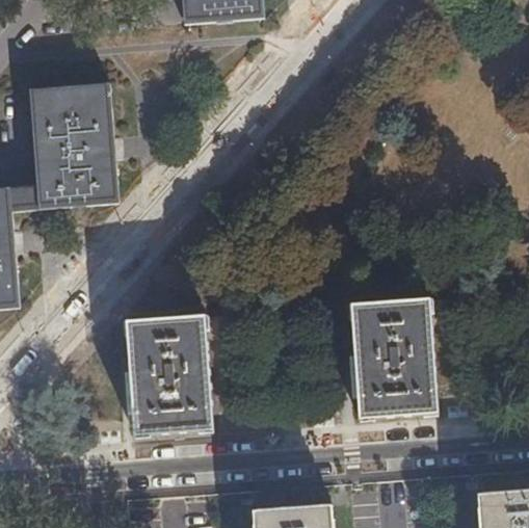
[(180,0),(183,22),(261,16),(259,0),(180,0)]
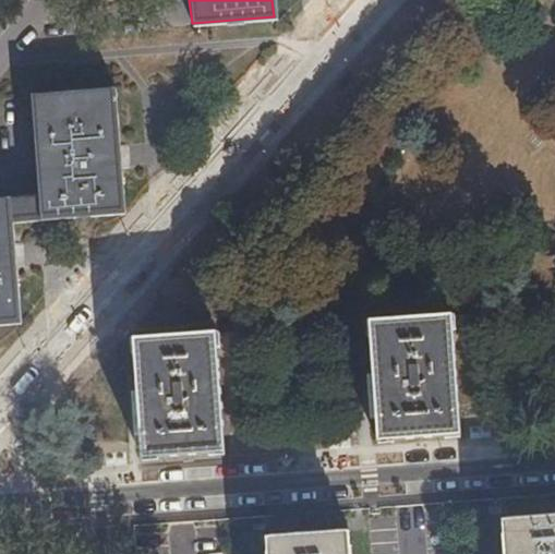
[(38,195),(39,217),(120,211),(112,87),(31,94),(38,195)]
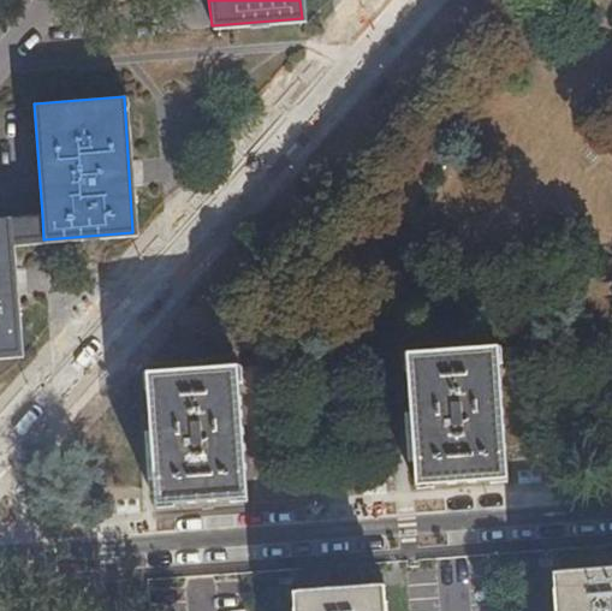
[(11,242),(43,239),(42,215),(9,218),(11,242)]
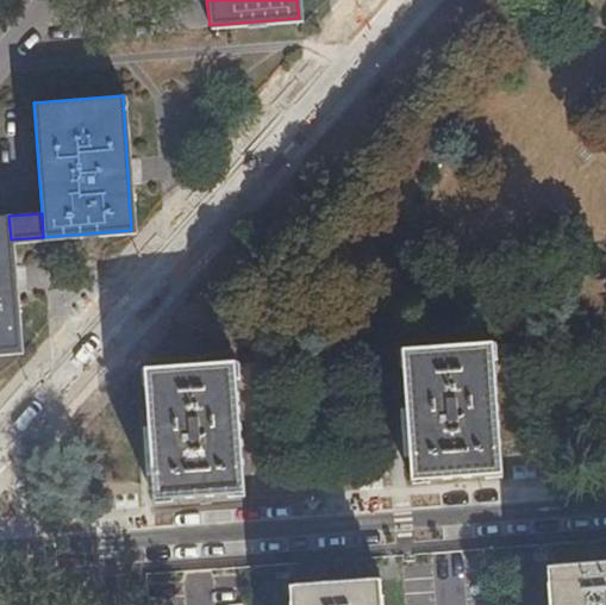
[(0,350),(19,349),(11,239),(8,216),(0,216),(0,350)]
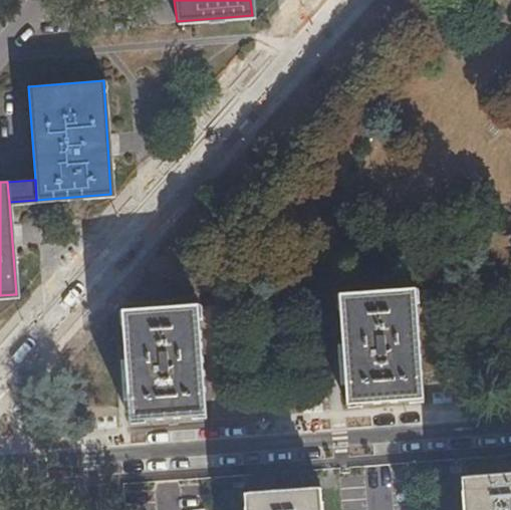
[(421,396),(413,287),(337,292),(345,402),(421,396)]
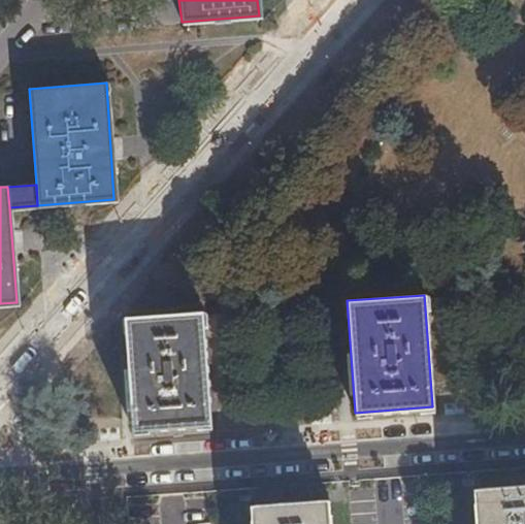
[(210,424),(203,312),(125,318),(132,429),(210,424)]
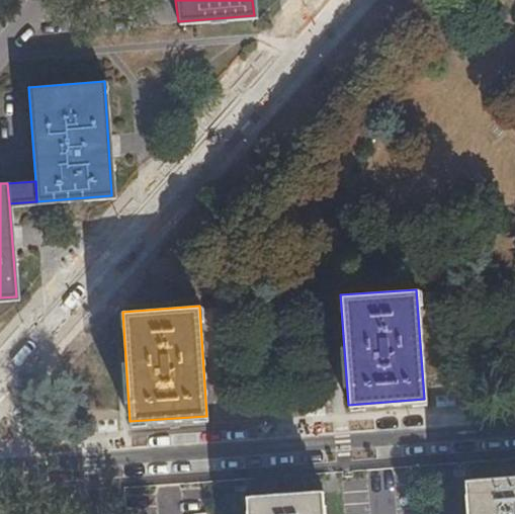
[(514,513),(514,475),(462,480),(464,513),(514,513)]
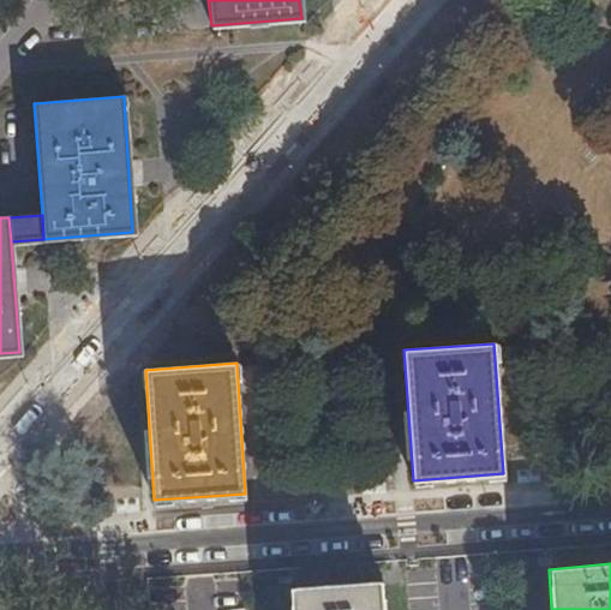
[(382,609),(381,581),(291,587),(292,609),(382,609)]
